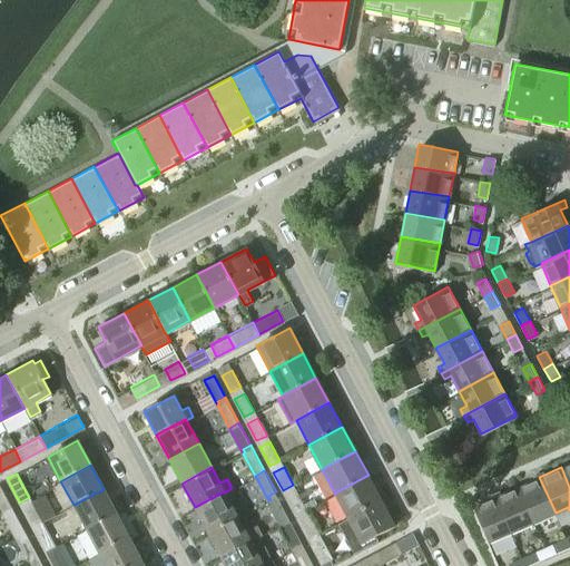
[(337,491),(335,494),(338,499),(347,517),(382,499),(369,475),(337,491)]
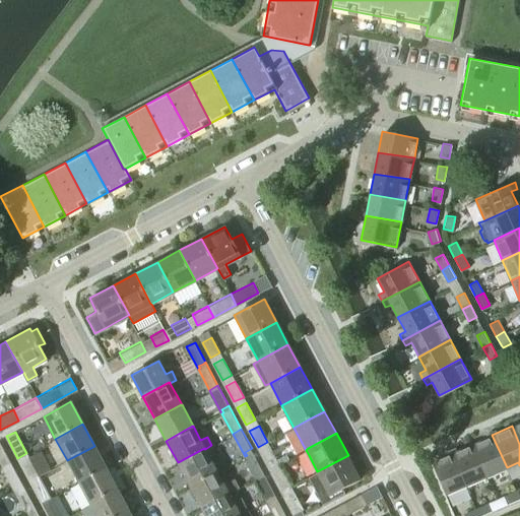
[(492,435),(472,444),(486,476),(507,467),(492,435)]
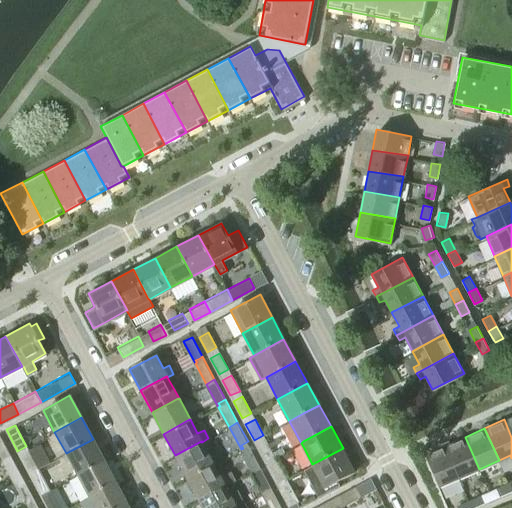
[(0,457),(1,460),(10,455),(0,435),(0,457)]
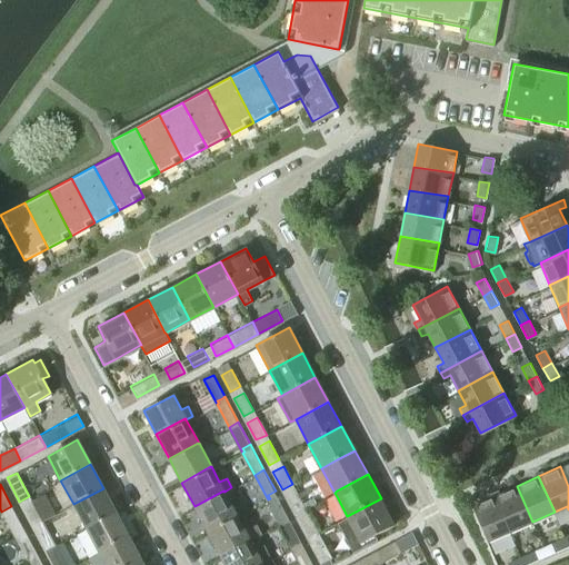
[(517,486),(495,496),(510,532),(532,522),(517,486)]
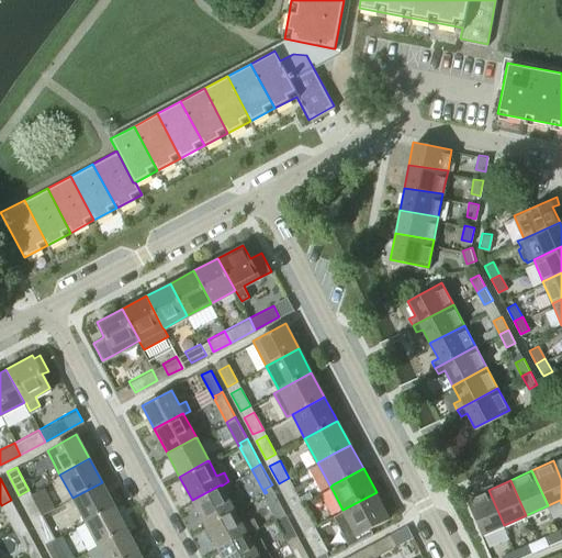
[(85,521),(114,505),(102,482),(72,498),(85,521)]
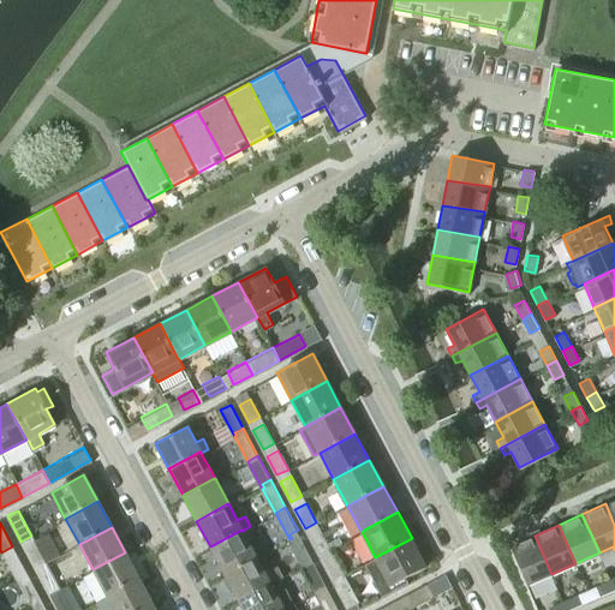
[(256,557),(243,531),(243,530),(242,531),(242,530),(210,546),(224,573),(255,556),(256,557)]
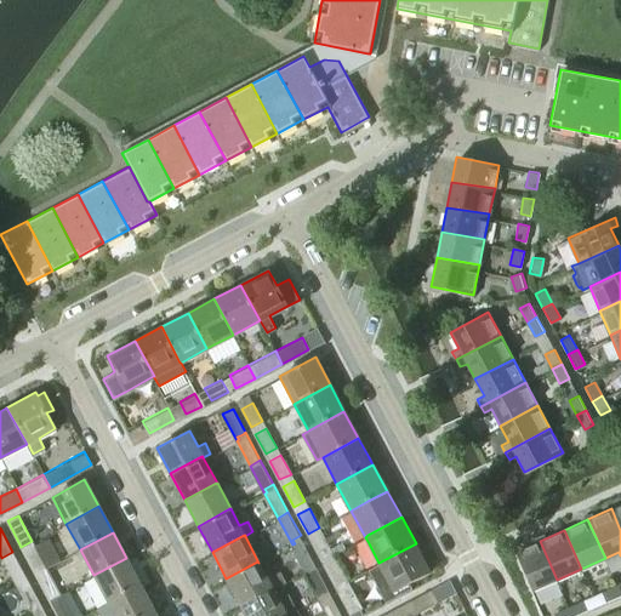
[(295,543),(292,545),(306,569),(315,564),(301,535),(292,540),(295,543)]
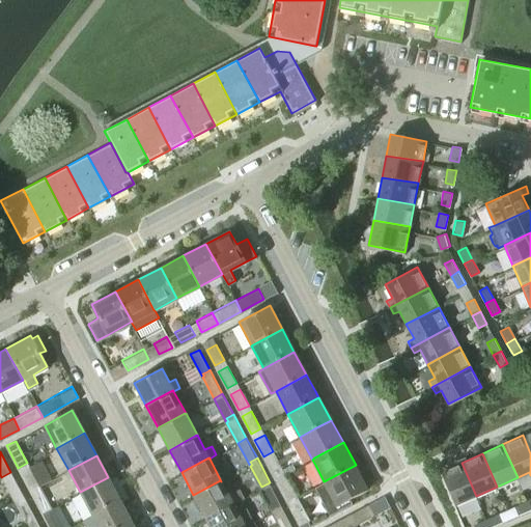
[(277,459),(268,464),(276,479),(285,474),(277,459)]
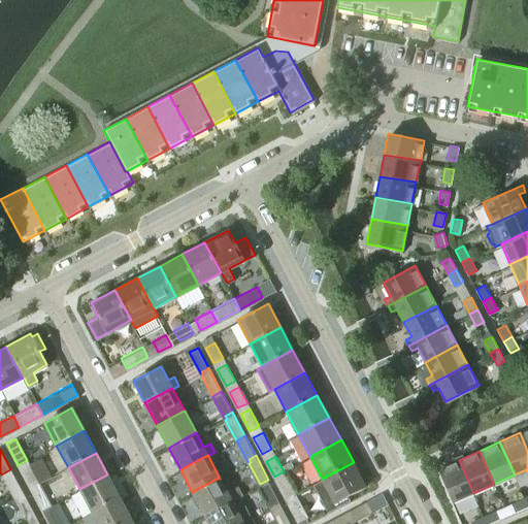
[(27,460),(18,465),(30,488),(39,483),(27,460)]
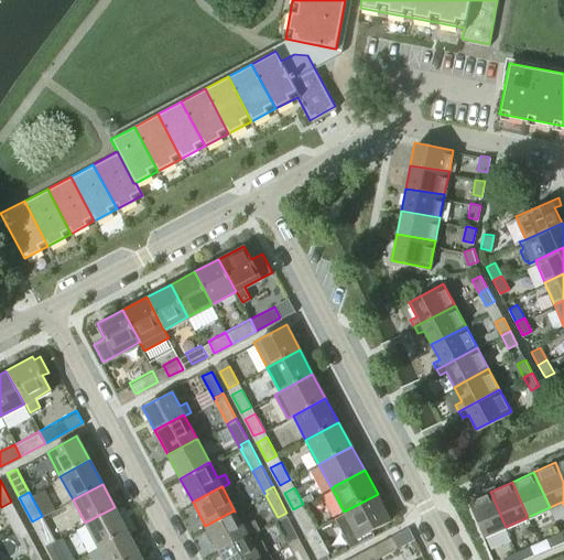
[(490,492),(468,502),(484,537),(506,527),(490,492)]
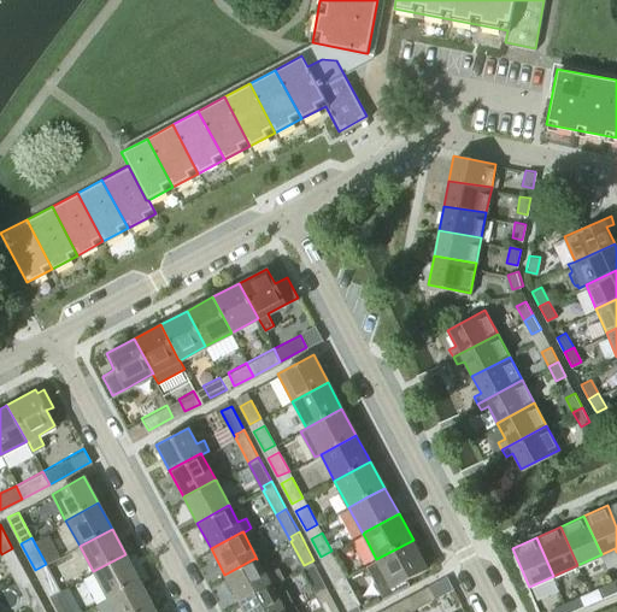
[(376,559),(365,565),(383,598),(410,583),(406,578),(428,566),(413,540),(376,559)]
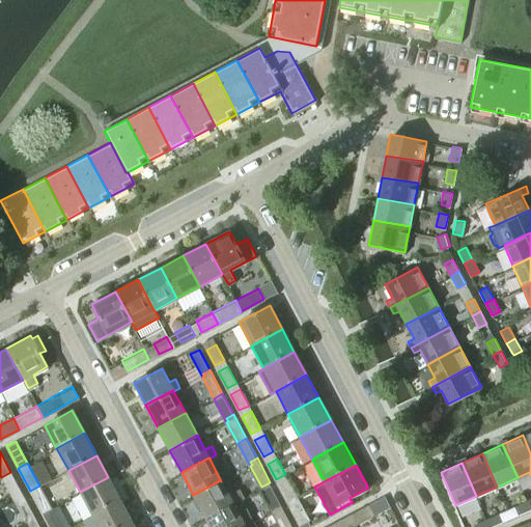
[(10,472),(1,477),(12,499),(23,494),(10,472)]
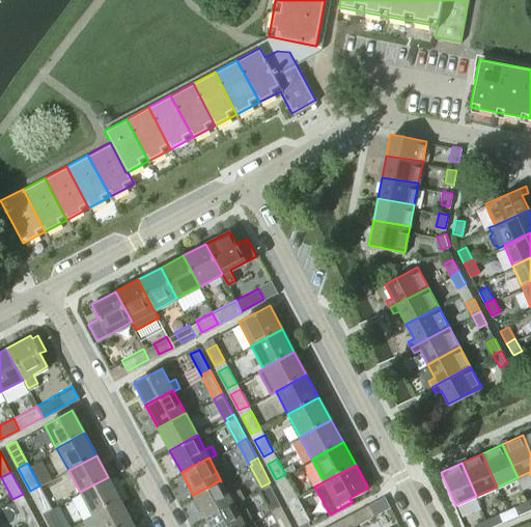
[(108,477),(80,492),(92,515),(120,500),(108,477)]
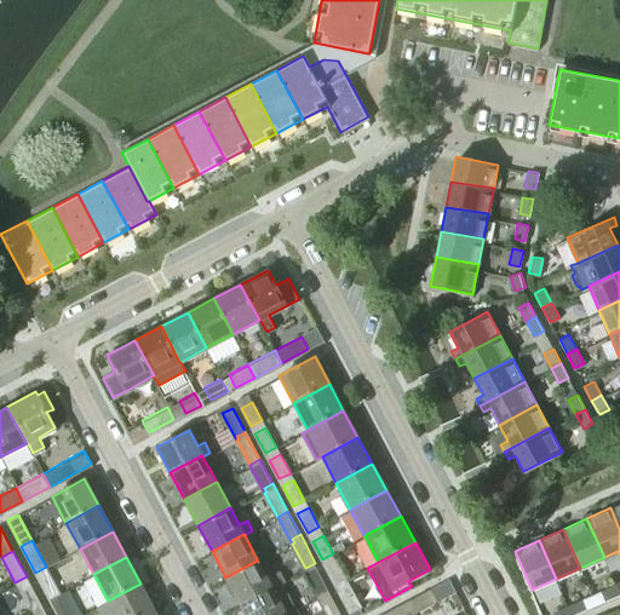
[(337,559),(326,565),(336,585),(348,579),(337,559)]
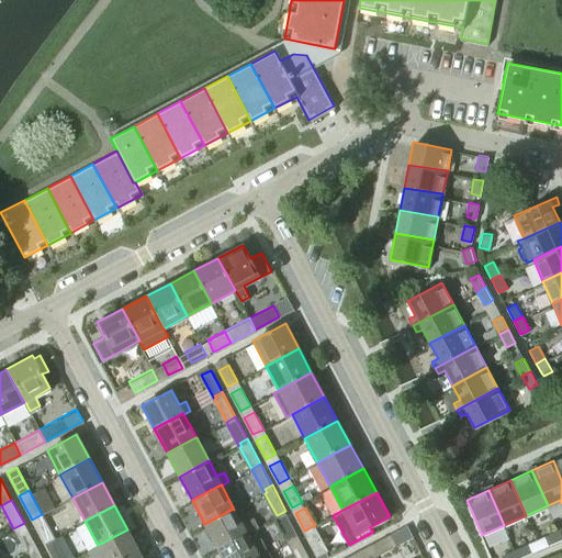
[(242,522),(234,510),(233,509),(204,524),(217,548),(246,532),(246,533),(247,533),(256,527),(257,527),(251,516),(242,522)]
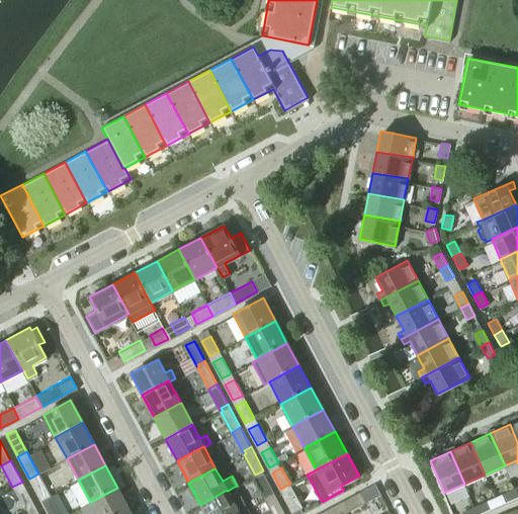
[(263,470),(255,475),(267,499),(269,498),(267,494),(273,490),(263,470)]
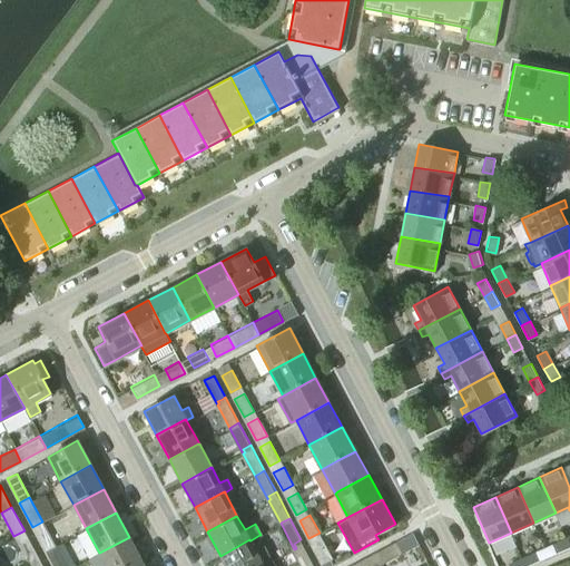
[(45,549),(55,545),(42,521),(32,527),(45,549)]
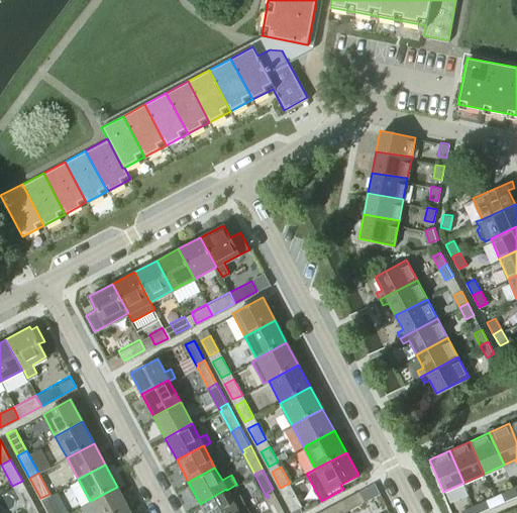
[(12,486),(24,508),(33,502),(22,481),(12,486)]
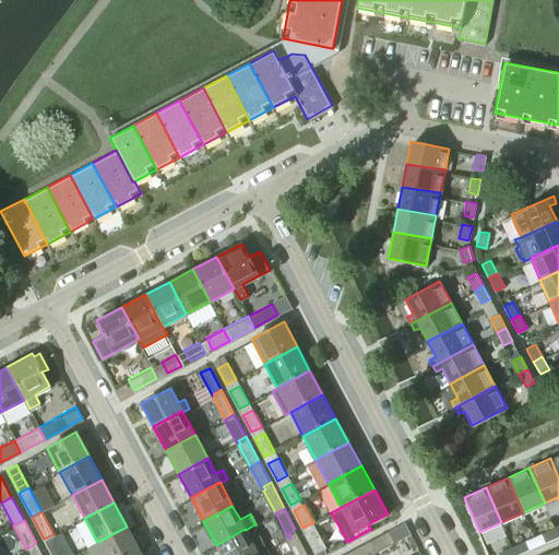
[(266,547),(254,524),(246,530),(245,530),(245,529),(216,545),(221,554),(252,554),(258,553),(266,547)]
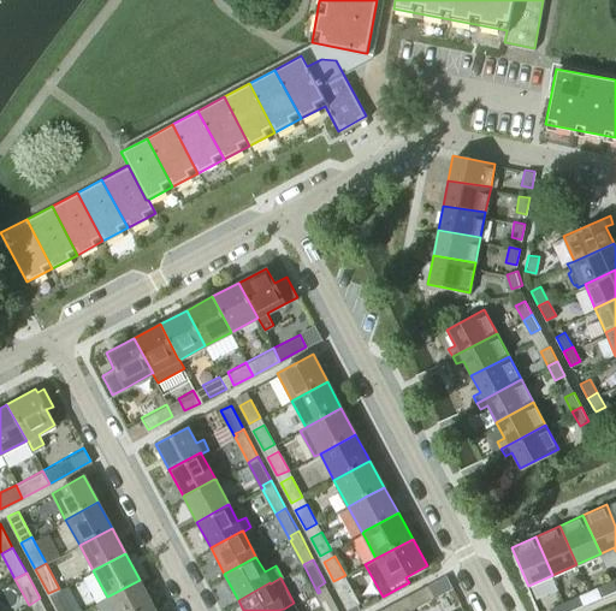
[(140,580),(107,597),(114,610),(142,610),(153,605),(140,580)]
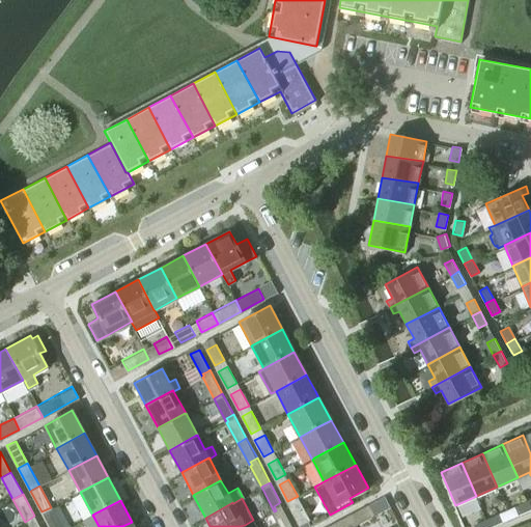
[(518,515),(530,508),(527,500),(513,506),(518,515)]
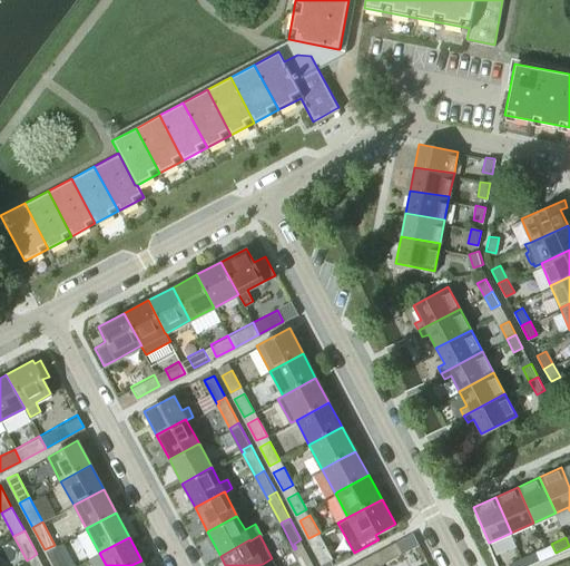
[(314,565),(301,539),(294,544),(296,548),(294,549),(303,565),(314,565)]
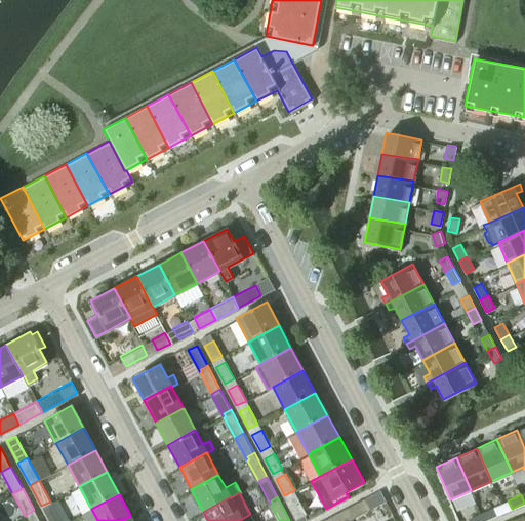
[(297,496),(287,502),(296,518),(306,513),(297,496)]
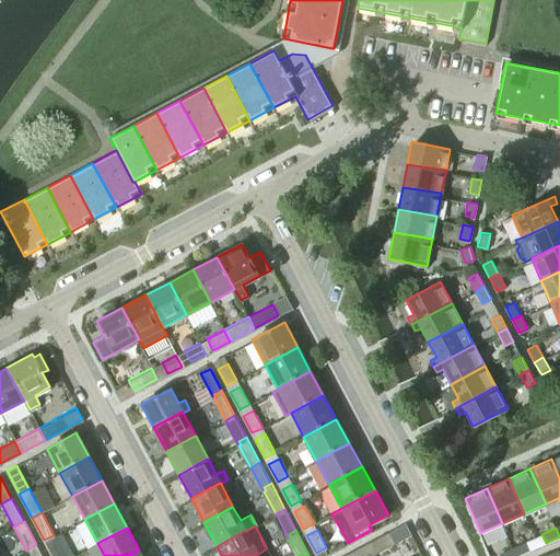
[(391,530),(365,543),(371,553),(370,553),(372,555),(396,542),(391,530)]
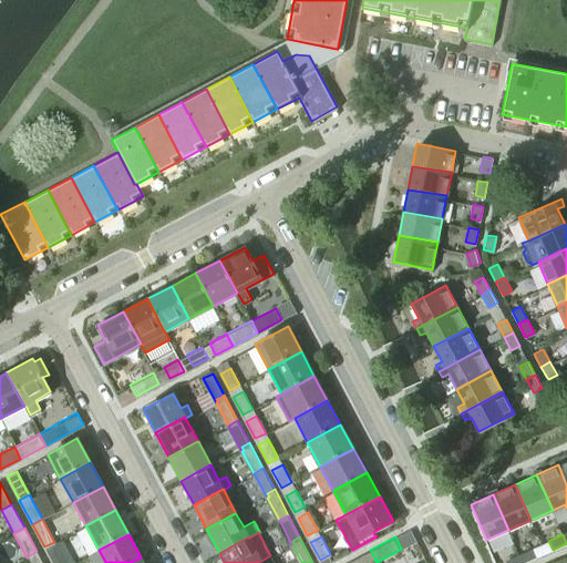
[(65,562),(54,542),(44,546),(52,562),(65,562)]
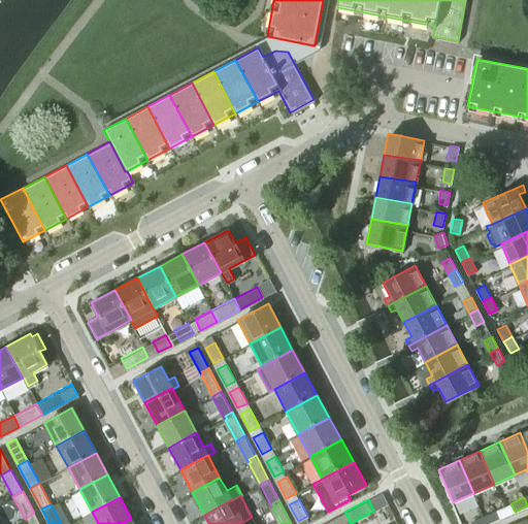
[(496,510),(484,515),(487,523),(500,518),(496,510)]
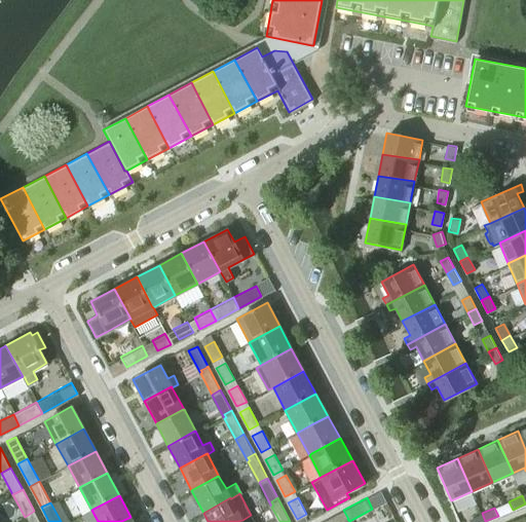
[(323,521),(341,521),(347,519),(348,519),(343,510),(323,521)]
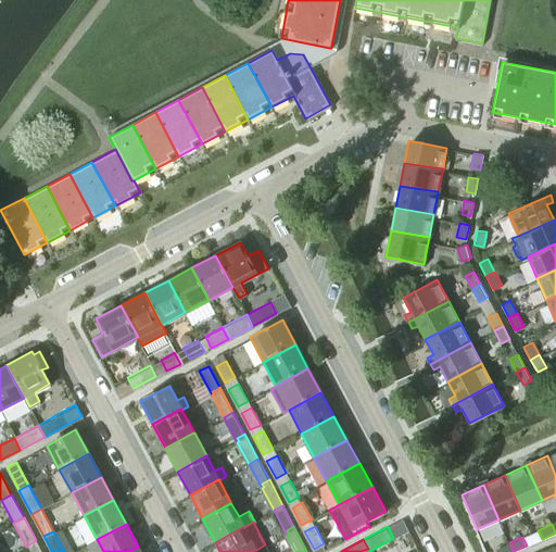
[(41,551),(36,540),(26,547),(28,551),(41,551)]
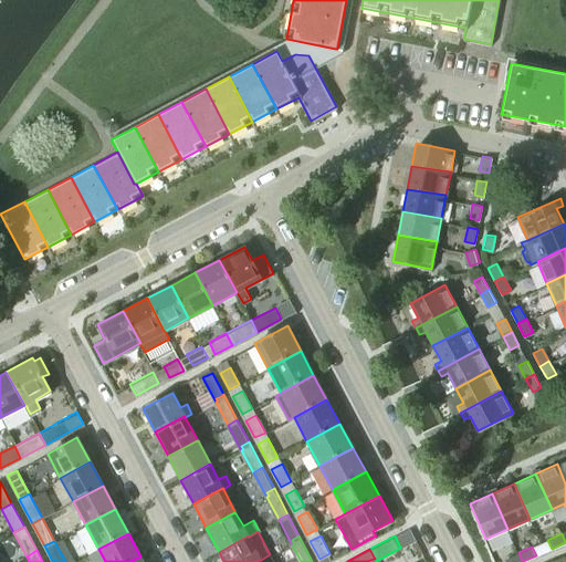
[(506,561),(521,561),(522,561),(519,552),(505,559),(506,561)]
